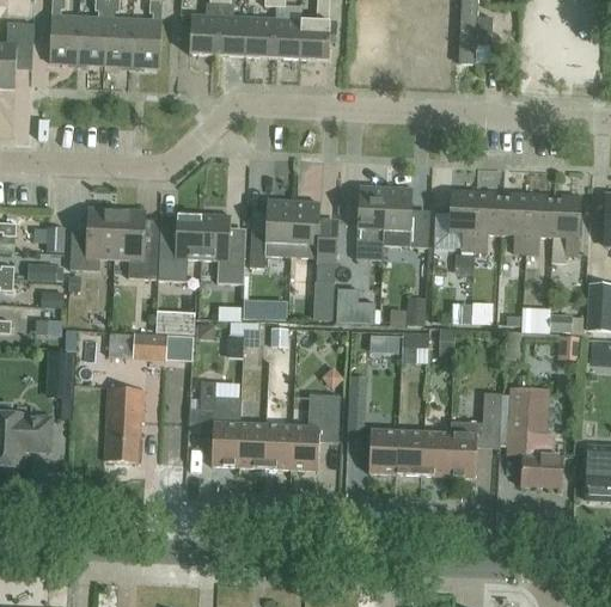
[(77,62),(79,14),(60,14),(61,7),(65,7),(65,0),(50,0),(49,61),(77,62)]
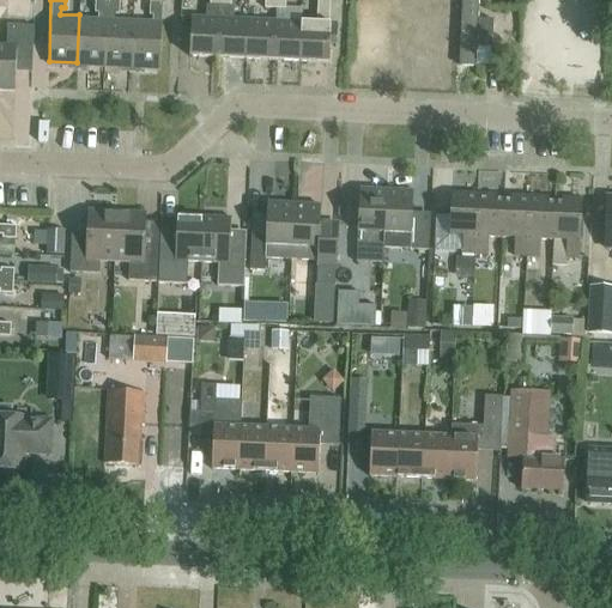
[(104,64),(108,0),(95,0),(95,10),(98,10),(97,16),(79,14),(77,62),(104,64)]
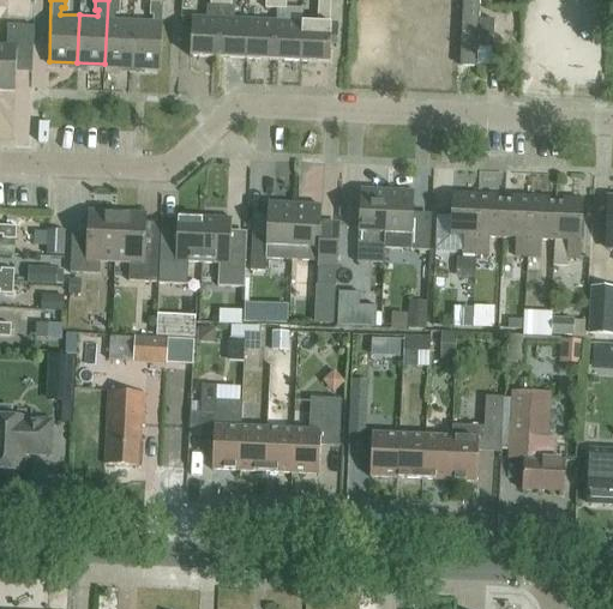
[(132,65),(134,17),(115,17),(115,10),(120,10),(120,0),(108,0),(104,64),(132,65)]
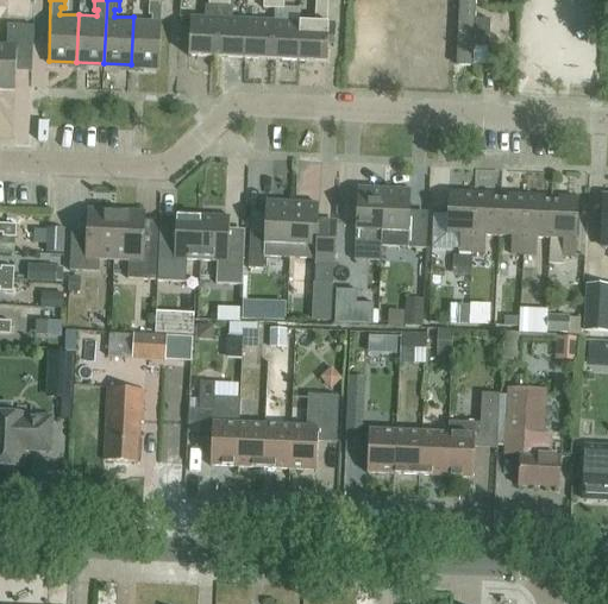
[(133,17),(131,64),(160,65),(162,0),(149,0),(148,12),(151,12),(151,18),(133,17)]
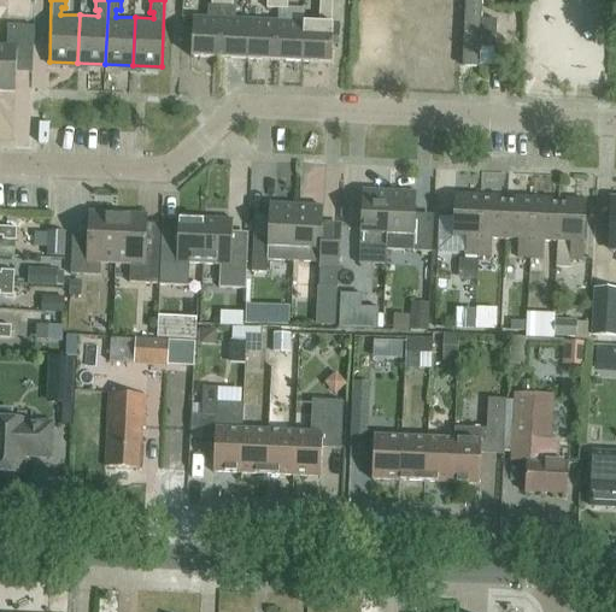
[(211,0),(211,1),(207,1),(206,13),(192,13),(191,53),(218,54),(221,15),(221,3),(221,0),(211,0)]
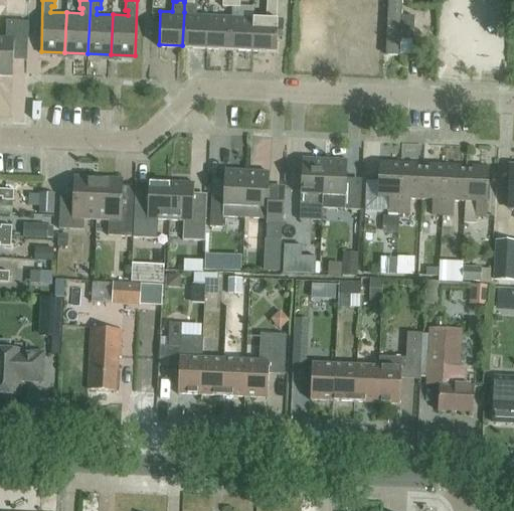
[(184,12),(182,45),(205,46),(207,13),(195,12),(196,2),(193,2),(193,0),(184,0),(184,2),(184,12)]
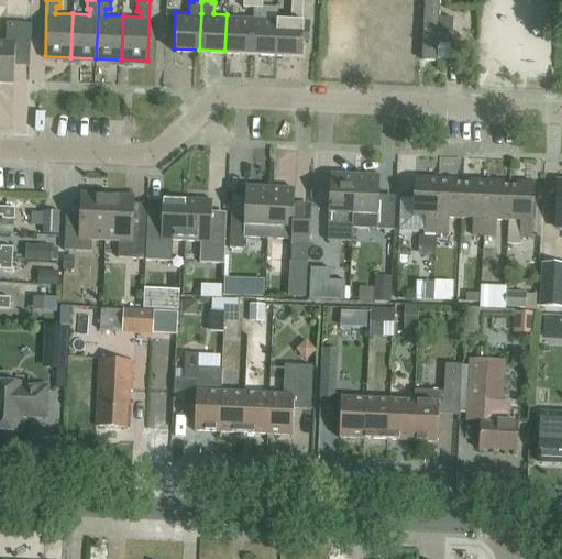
[(363,48),(364,0),(327,0),(324,47),(363,48)]
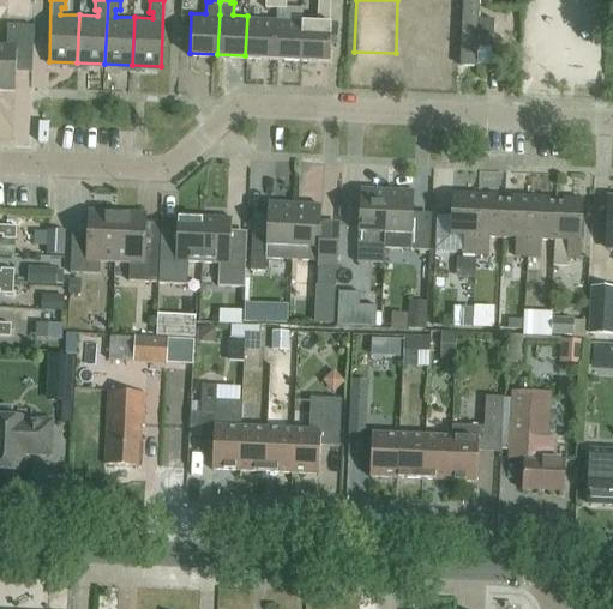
[(480,56),(482,0),(461,0),(458,55),(480,56)]
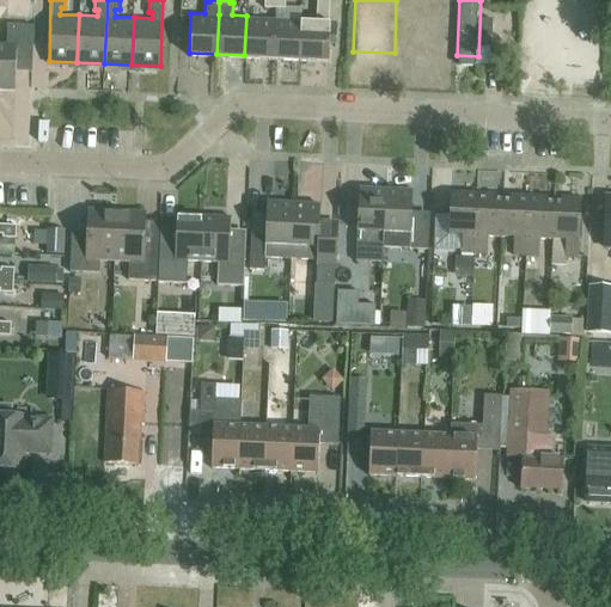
[(301,18),(300,57),(328,59),(329,42),(335,42),(336,19),(329,19),(329,8),(316,8),(316,19),(301,18)]
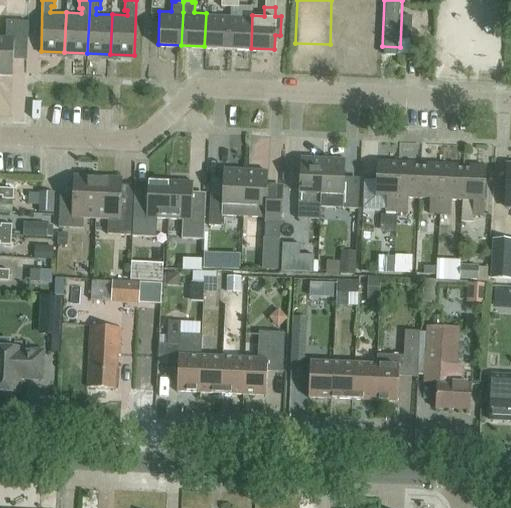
[(229,14),(206,13),(204,46),(228,47),(229,14)]
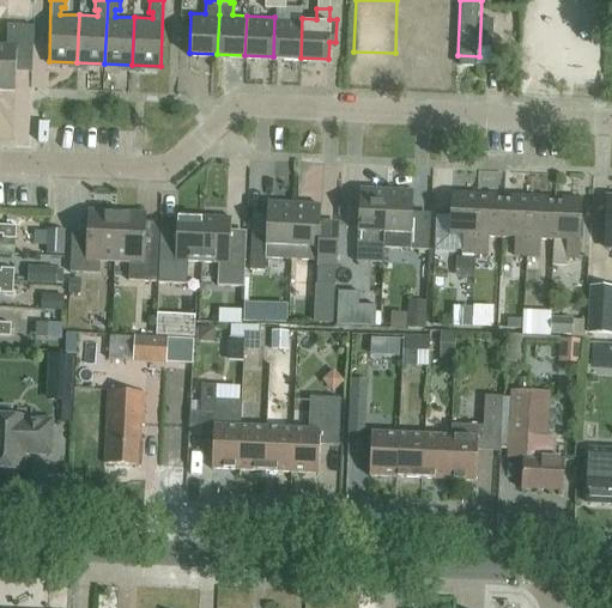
[(301,58),(302,18),(274,17),(273,56),(301,58)]
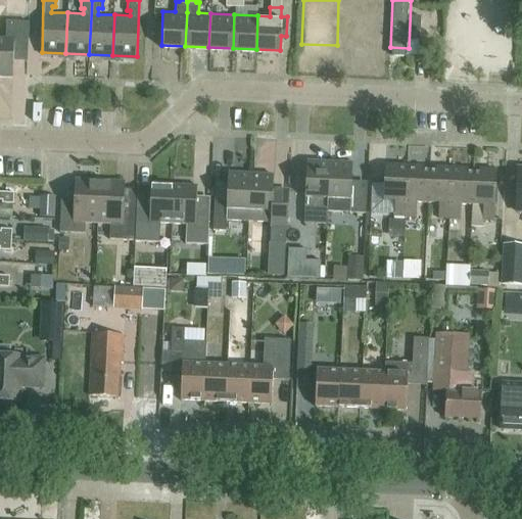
[(5,35),(0,34),(0,74),(12,75),(13,58),(14,39),(27,39),(28,19),(5,19),(5,35)]
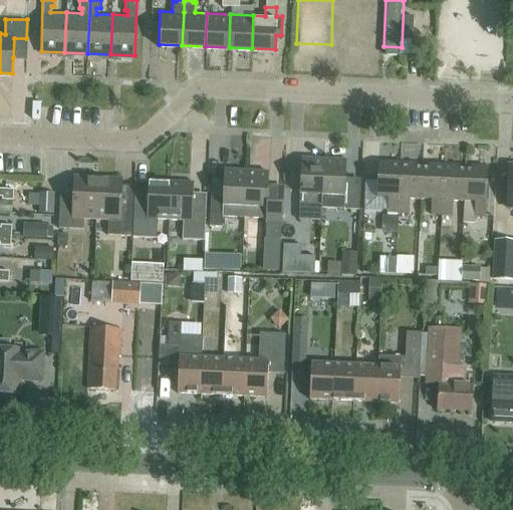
[(299,202),(321,203),(322,203),(324,157),(301,156),(299,202)]
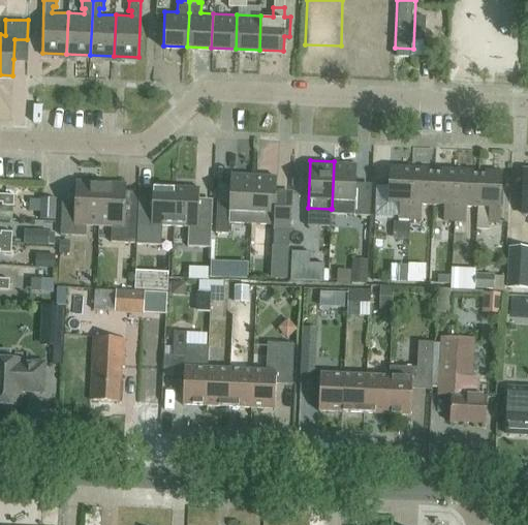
[(370,184),(354,183),(355,162),(334,161),(332,209),(331,209),(331,212),(369,214),(370,184)]
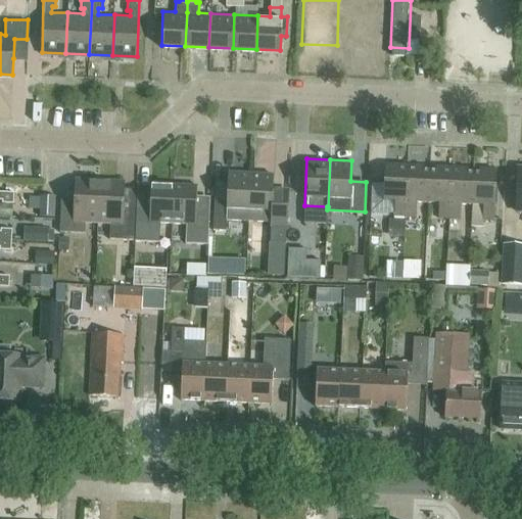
[(405,213),(407,162),(384,161),(382,197),(394,198),(393,213),(405,213)]
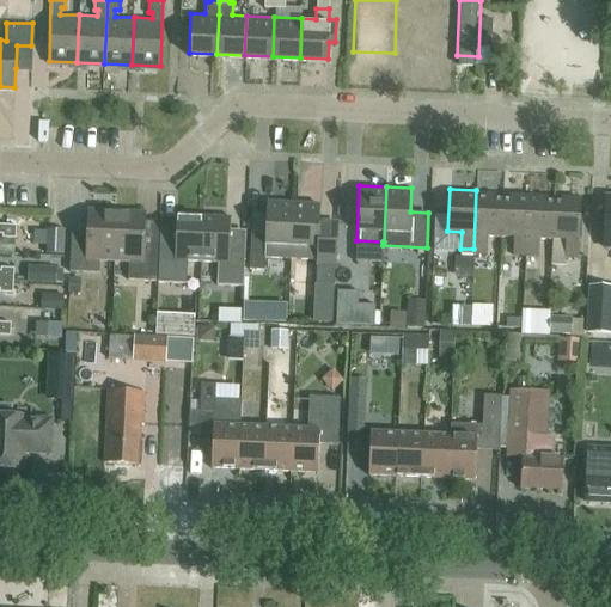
[(495,190),(476,190),(474,249),(487,250),(487,233),(500,233),(502,195),(495,195),(495,190)]
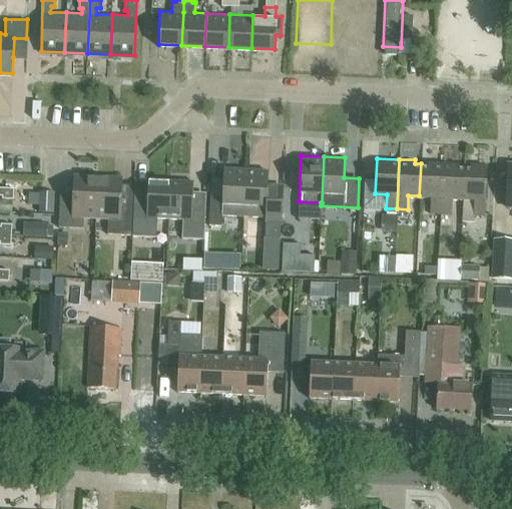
[(440,210),(442,161),(426,160),(426,164),(421,163),(419,195),(430,196),(429,210),(440,210)]
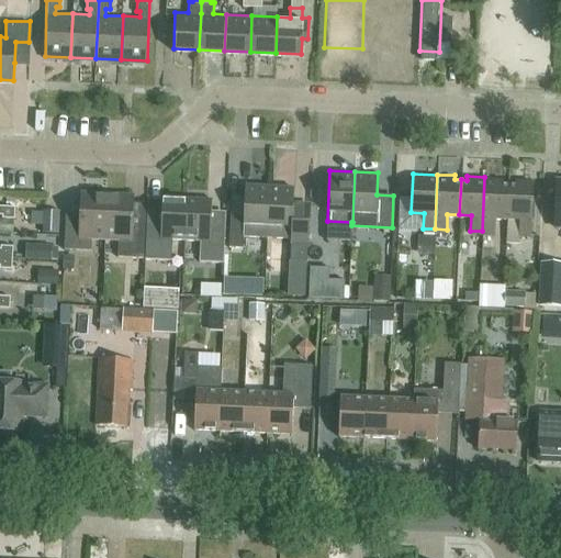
[(502,178),(484,177),(482,231),(494,232),(494,216),(506,218),(508,182),(502,182),(502,178)]
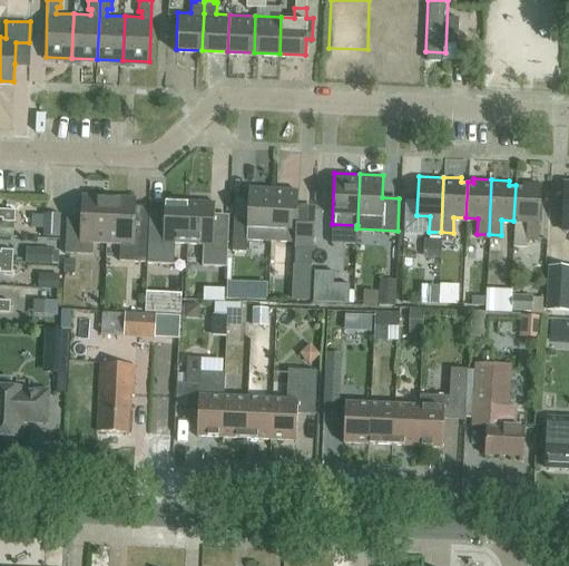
[(516,185),(513,221),(526,221),(525,236),(538,237),(540,182),(521,181),(521,185),(516,185)]
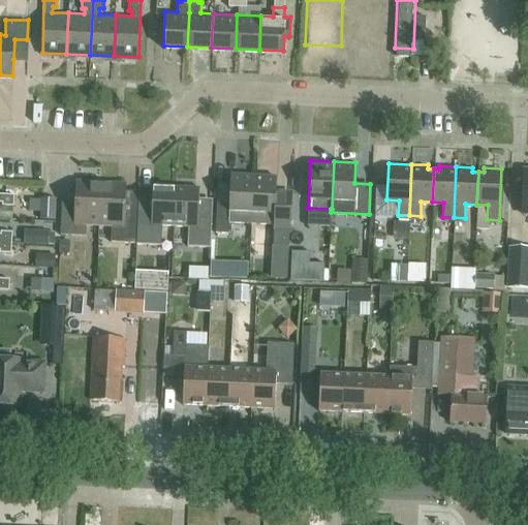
[(228,219),(255,220),(257,173),(230,172),(228,202),(216,201),(215,229),(227,230),(228,219)]
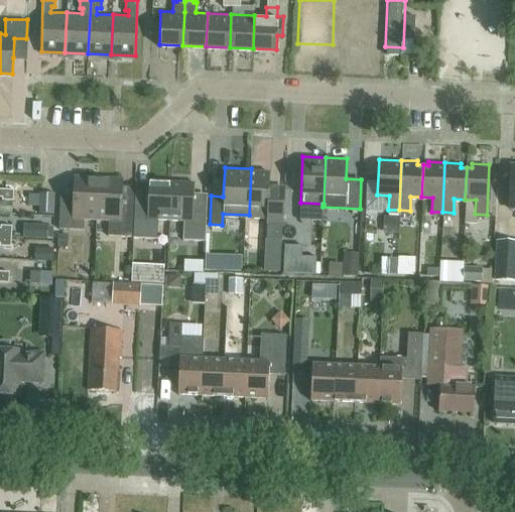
[(269,169),(251,168),(249,215),(267,216),(266,236),(281,237),(282,211),(284,184),(268,184),(269,169)]
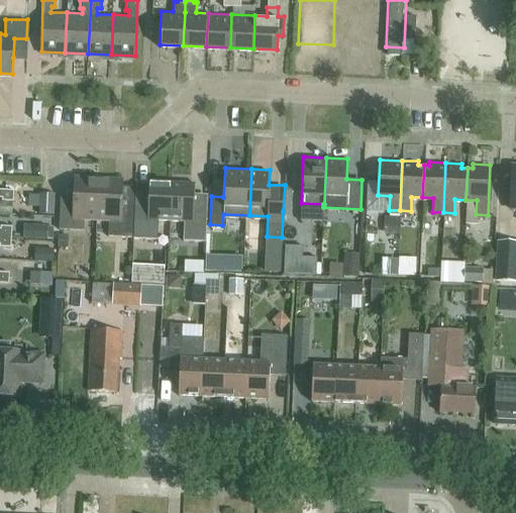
[(84,216),(96,217),(98,176),(74,175),(73,200),(61,200),(61,196),(61,195),(60,195),(59,226),(83,227),(84,216)]
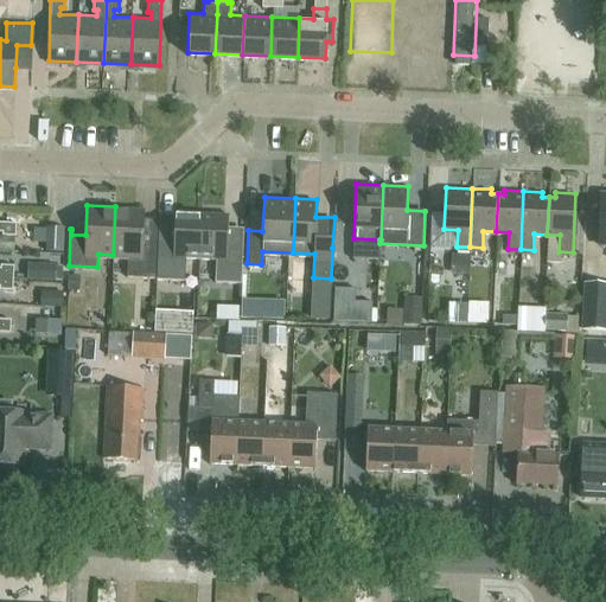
[(115,206),(113,255),(127,255),(126,274),(155,275),(158,237),(158,232),(155,231),(155,234),(157,234),(157,238),(142,237),(144,207),(115,206)]
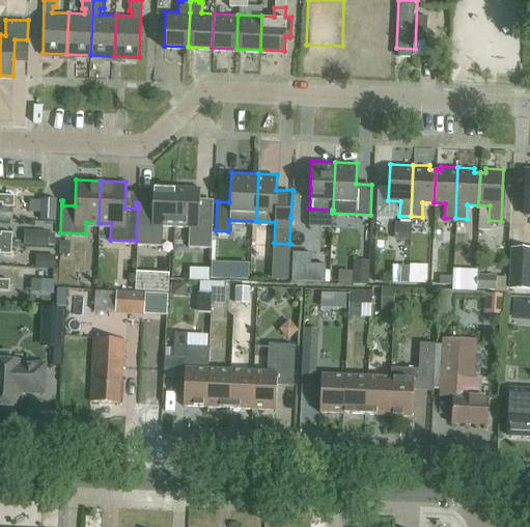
[(138,207),(136,241),(136,242),(162,243),(162,224),(174,224),(176,184),(151,184),(150,209),(138,207)]
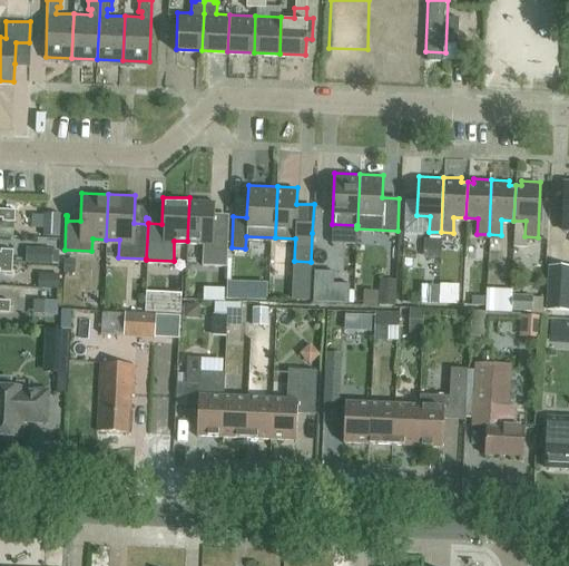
[(189,197),(187,241),(203,242),(202,262),(226,263),(227,226),(214,226),(215,198),(189,197)]
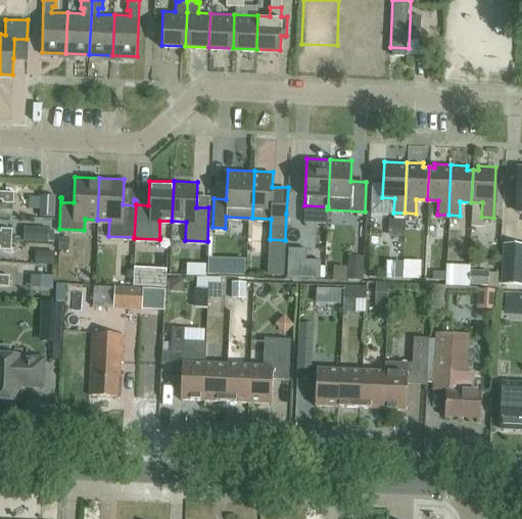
[(0,196),(1,197),(1,200),(13,200),(13,189),(0,188),(0,196)]
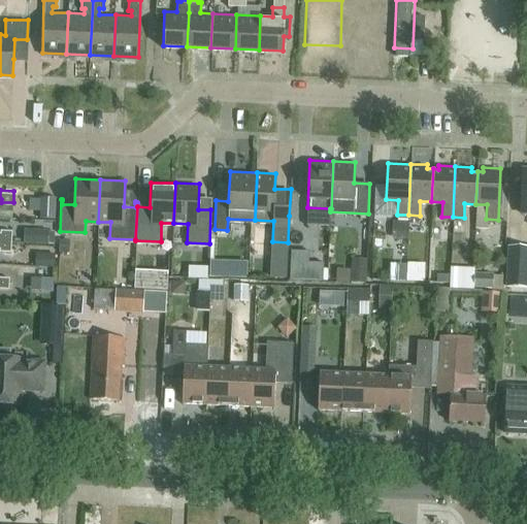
[(40,194),(39,216),(54,216),(55,195),(40,194)]
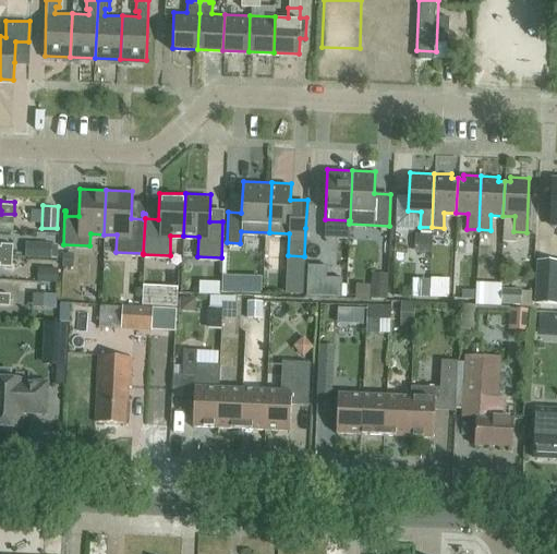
[(324,260),(324,245),(325,224),(310,224),(307,259),(324,260)]
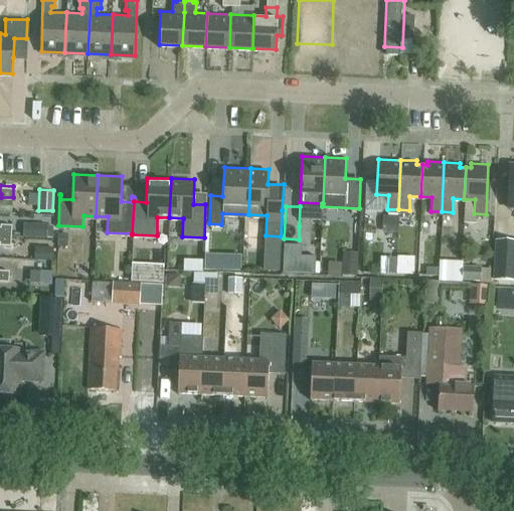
[(398,229),(398,215),(384,215),(384,229),(398,229)]
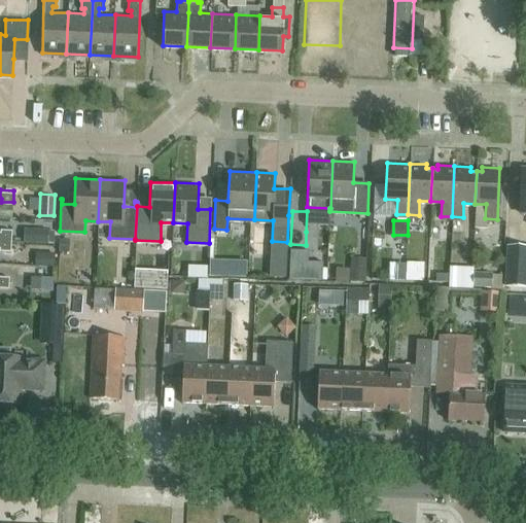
[(0,237),(11,239),(11,228),(0,228),(0,230),(0,237)]
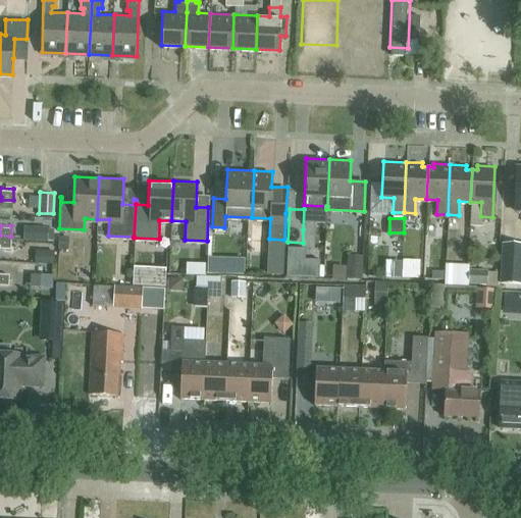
[(0,246),(10,247),(11,237),(0,235),(0,246)]
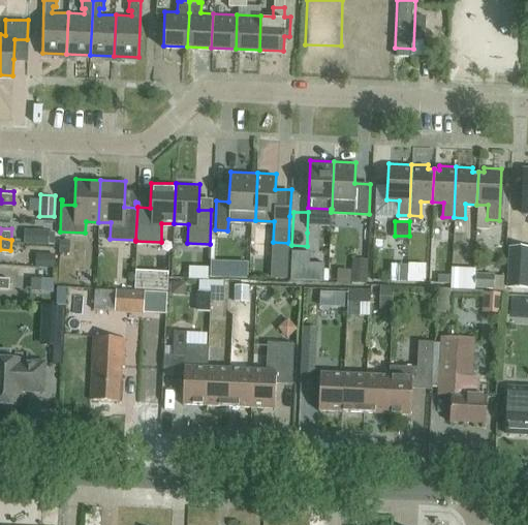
[(527,270),(527,246),(508,245),(506,284),(527,285),(527,270)]
